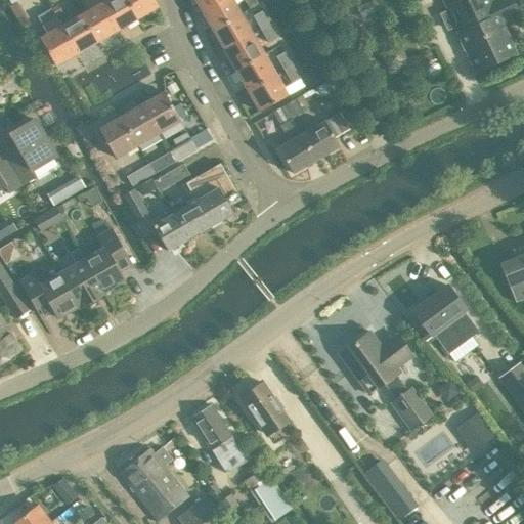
[(97,0),(81,0),(87,10),(79,14),(95,42),(116,31),(99,3),(97,0)]
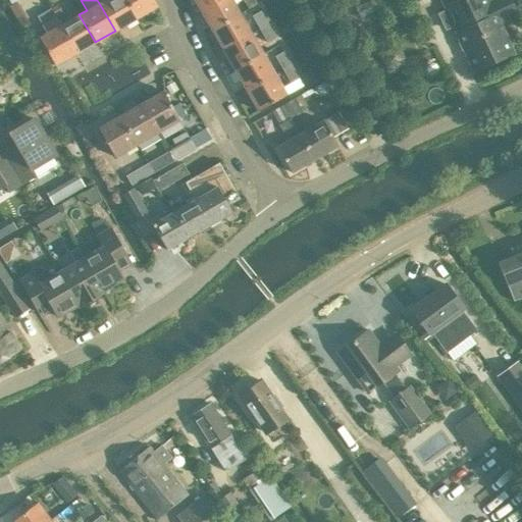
[(134,19),(121,0),(97,0),(99,3),(115,31),(134,19)]
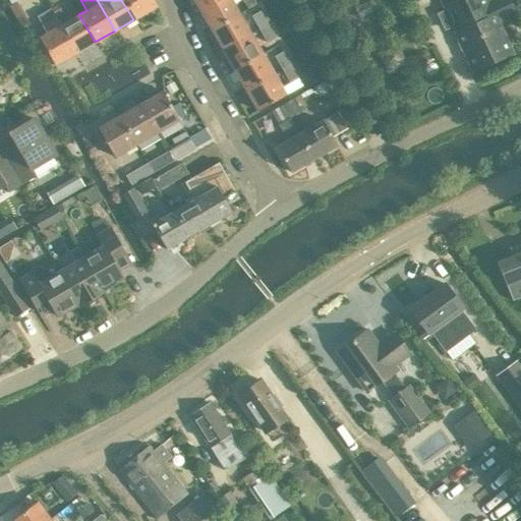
[(121,0),(133,19),(156,6),(152,0),(121,0)]
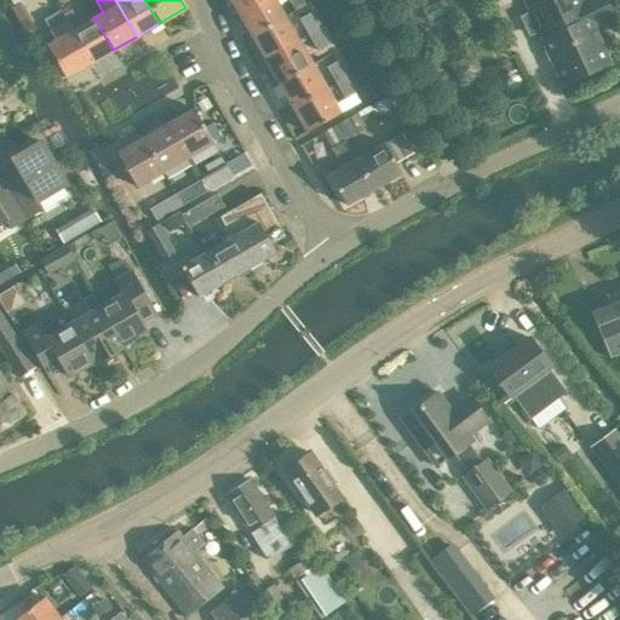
[(260,0),(229,0),(230,0),(237,13),(260,0)]
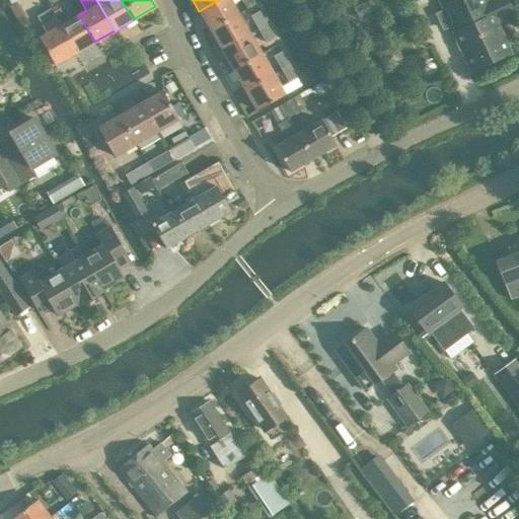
[(211,31),(238,16),(228,0),(218,0),(199,11),(211,31)]
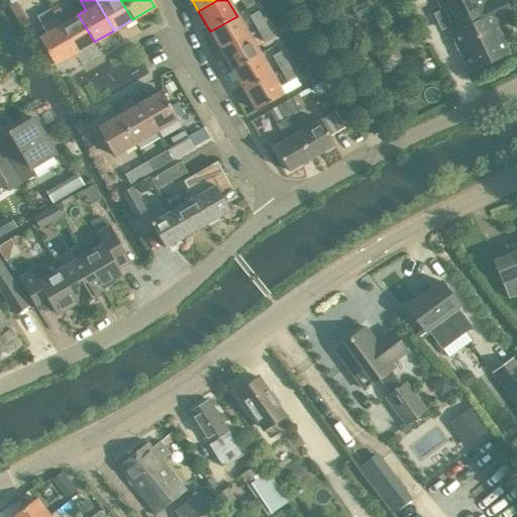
[(483,0),(435,0),(469,71),(507,54),(493,21),(510,13),(504,0),(489,0),(490,1),(485,3),(483,0)]
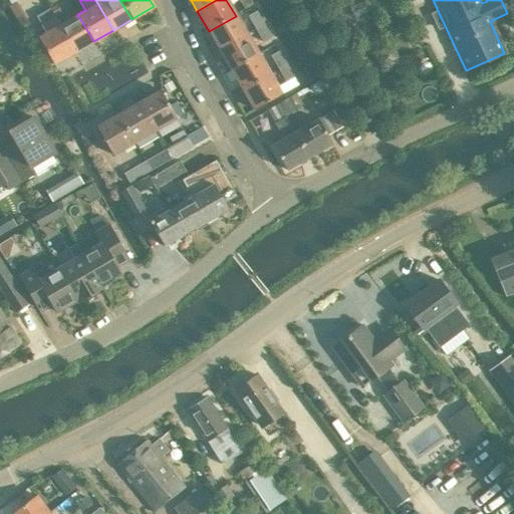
[(55,6),(50,9),(54,17),(60,14),(55,6)]
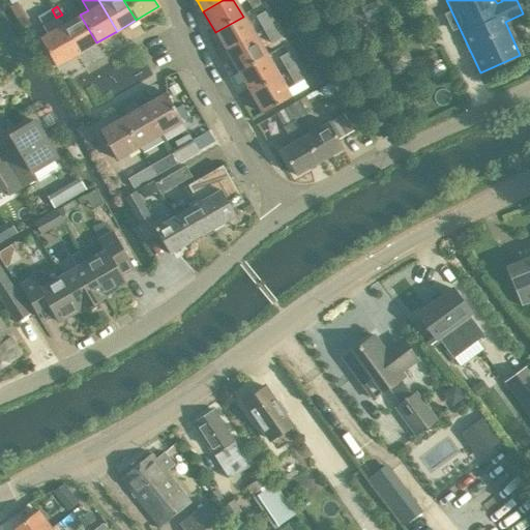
[(38,25),(53,17),(49,8),(34,17),(38,25)]
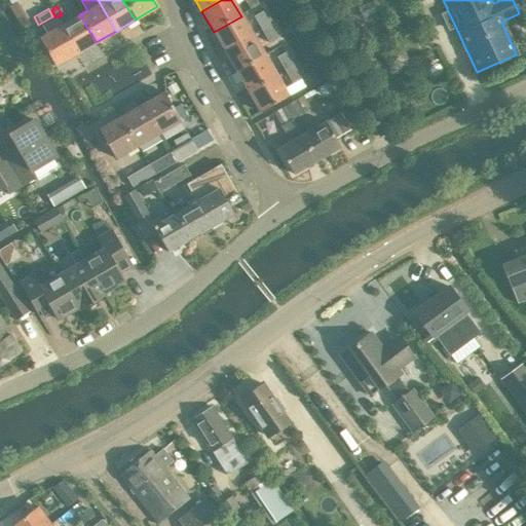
[(262,32),(270,27),(262,11),(254,16),(262,32)]
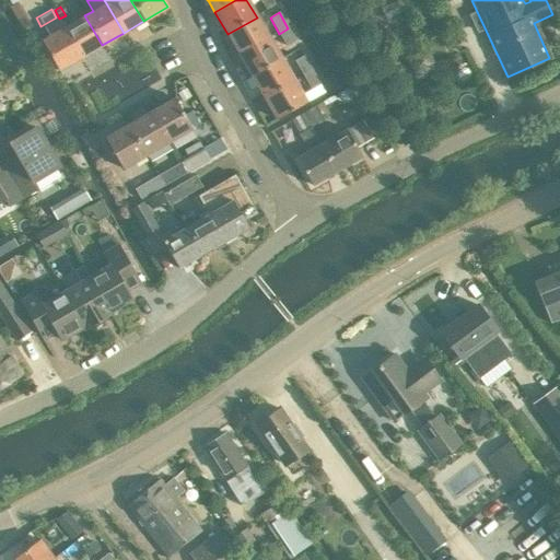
[(62,28),(79,58),(102,45),(84,15),(62,28)]
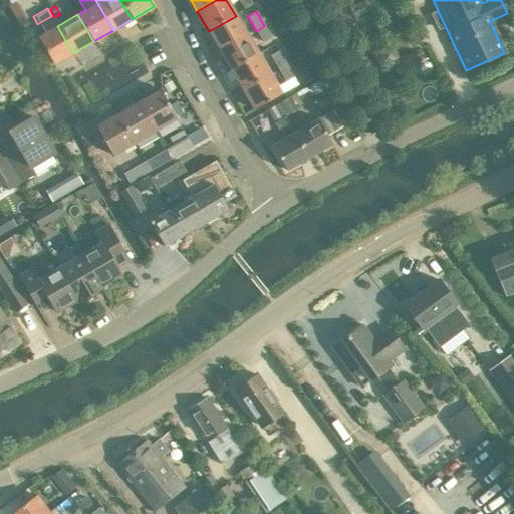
[(236,16),(209,31),(220,51),(247,36),(236,16)]
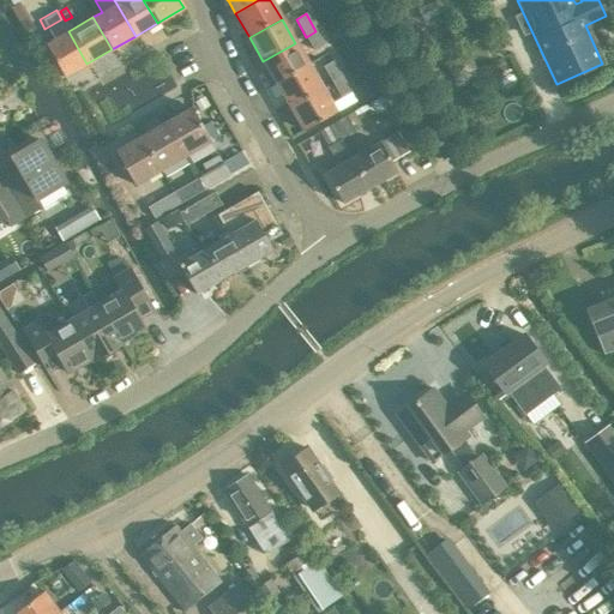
[(86,64),(68,31),(44,44),(62,77),(86,64)]
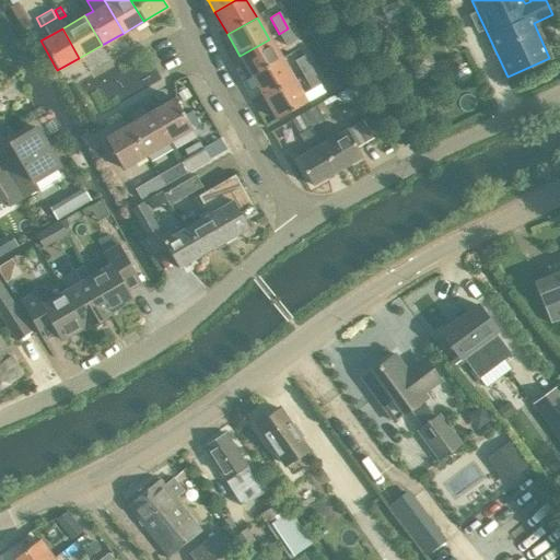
[(288,28),(279,34),(286,46),(295,41),(288,28)]
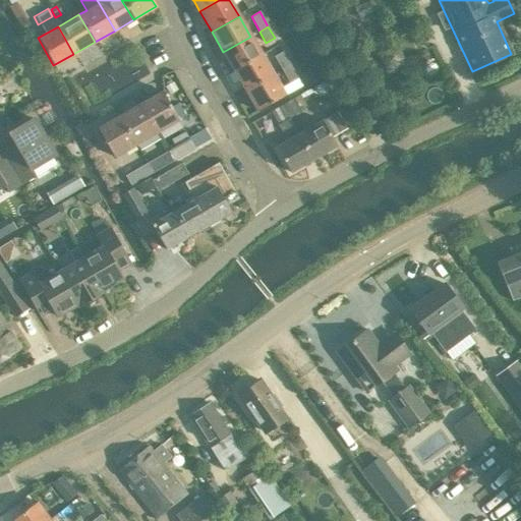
[(250,37),(223,52),(234,72),(262,56),(250,37)]
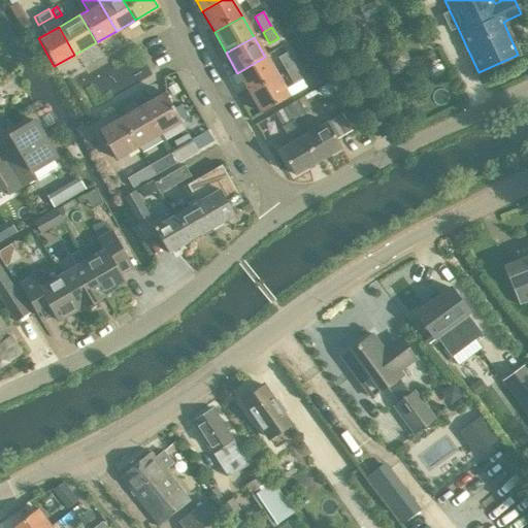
[(392,46),(386,58),(392,68),(404,69),(410,58),(404,47),(392,46)]
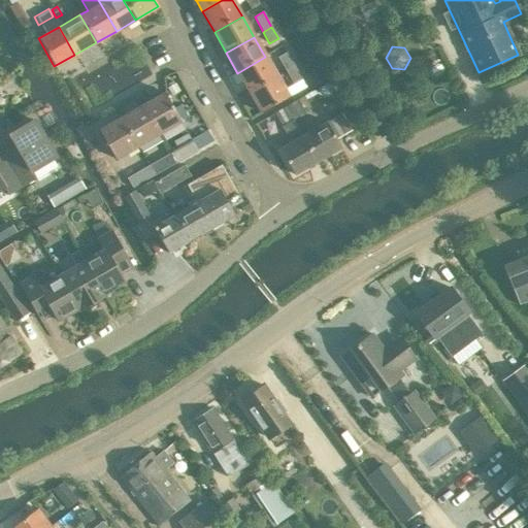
[(286,71),(295,67),(287,53),(277,58),(286,71)]
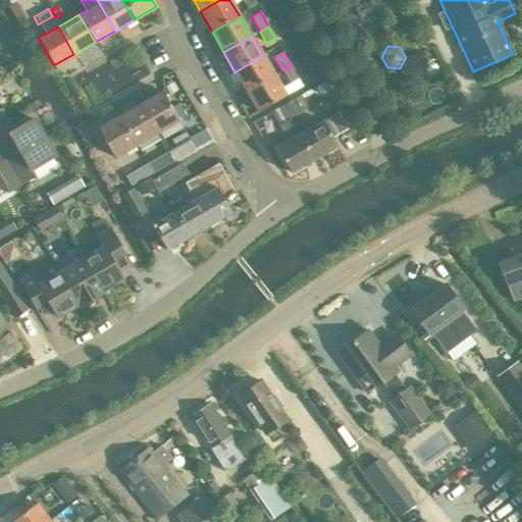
[(262,56),(235,72),(246,92),(273,76),(262,56)]
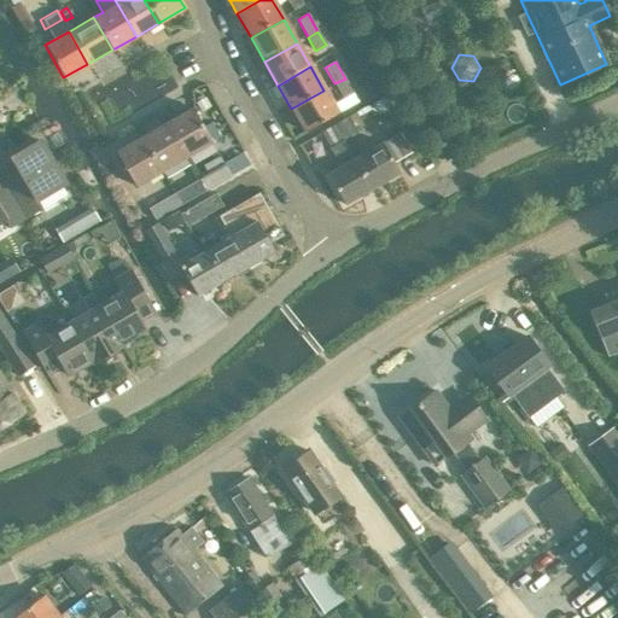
[(345,79),(334,83),(339,92),(350,87),(345,79)]
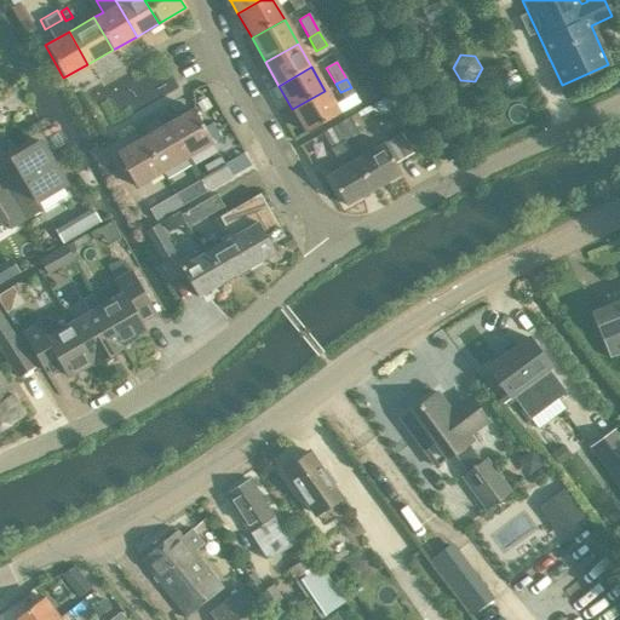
[(325,91),(292,109),(305,132),(338,114),(325,91)]
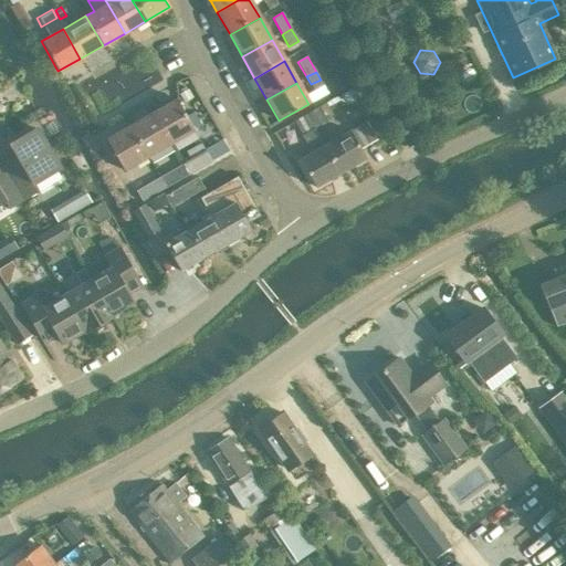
[(189,92),(180,96),(185,104),(194,100),(189,92)]
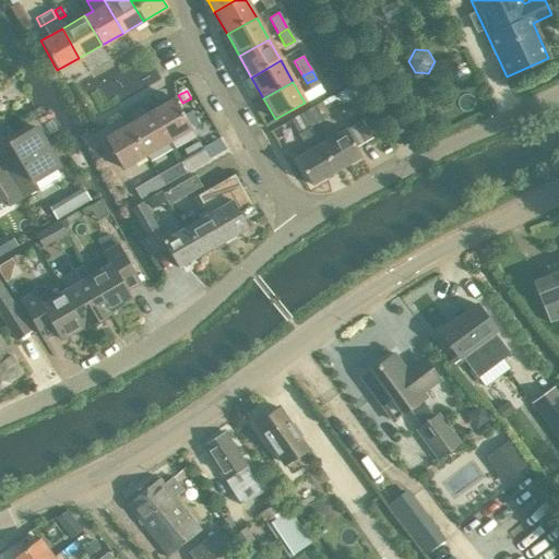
[(150,113),(167,143),(190,130),(173,99),(150,113)]
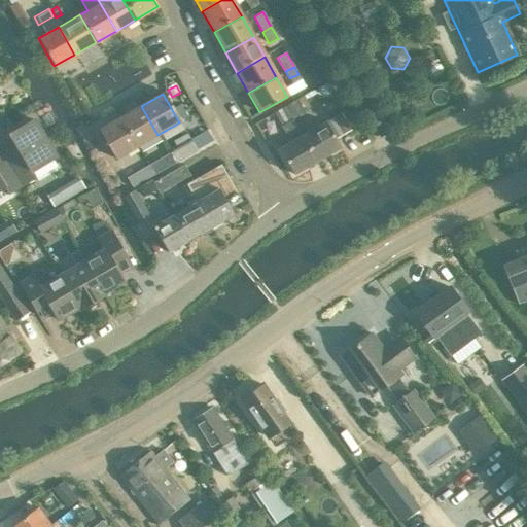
[(284,107),(291,120),(304,113),(295,100),(284,107)]
